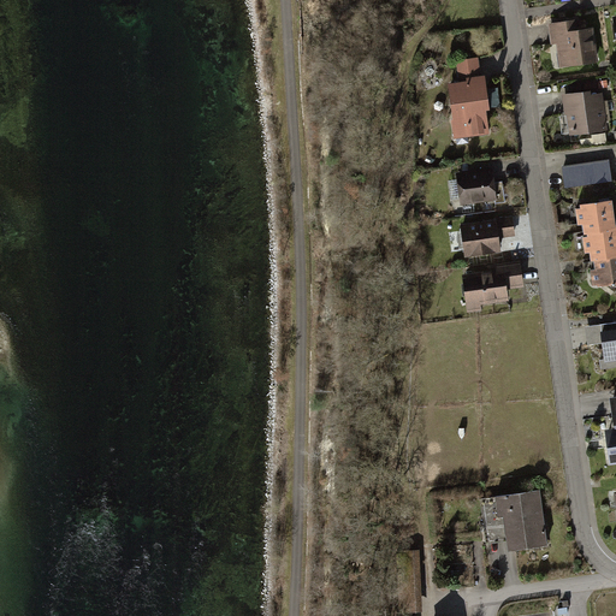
[(549,22),(551,42),(557,42),(560,65),(598,60),(593,25),(584,27),(581,17),(549,22)]
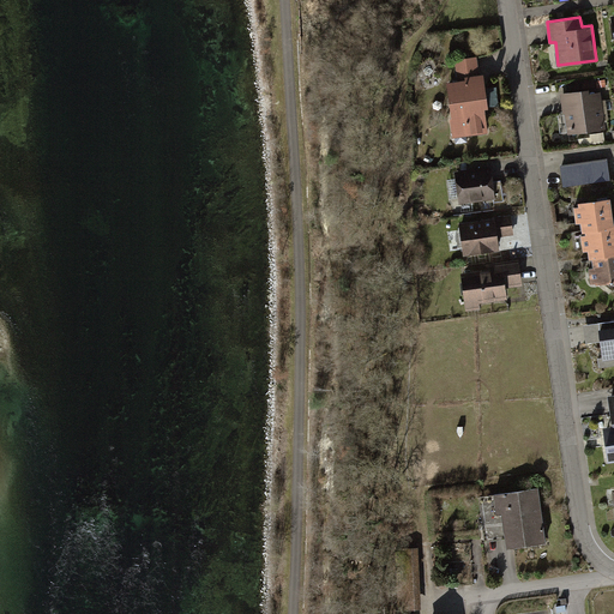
[(465,73),(480,71),(477,55),(456,58),(457,77),(467,76),(465,73)]
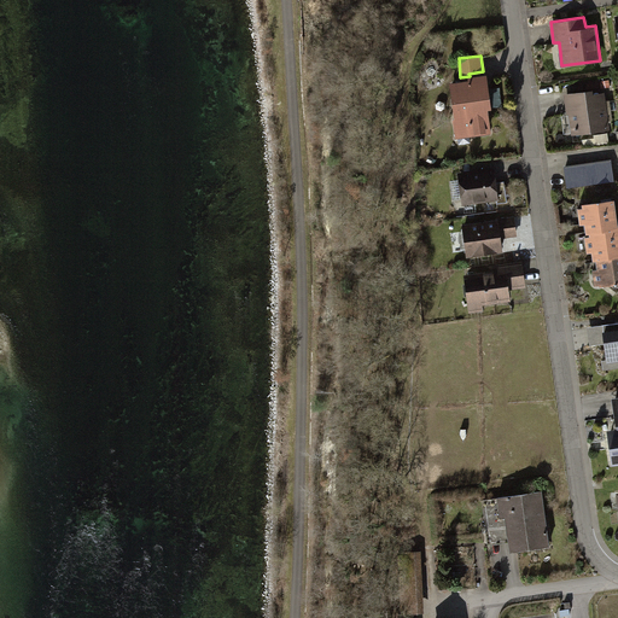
[(449,80),(456,136),(491,132),(488,106),(493,105),(488,71),(483,71),(468,74),(470,76),(460,77),(449,80)]
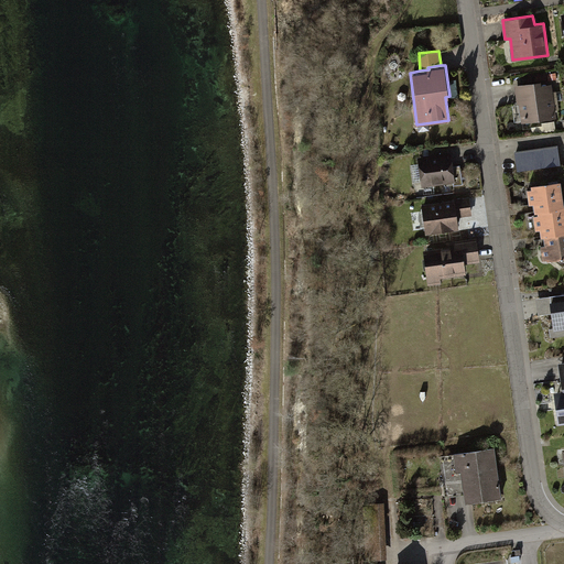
[(542,79),(514,84),(518,104),(519,104),(522,121),(557,116),(552,83),(543,84),(542,79)]
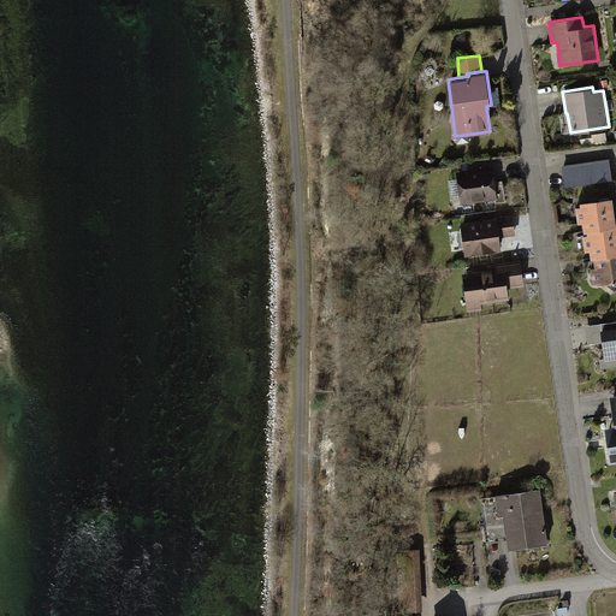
[(610,158),(563,164),(566,185),(612,179),(610,158)]
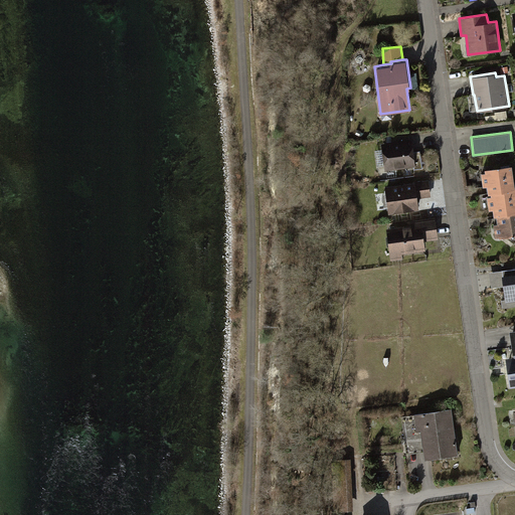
[(381,143),(385,169),(415,165),(412,139),(381,143)]
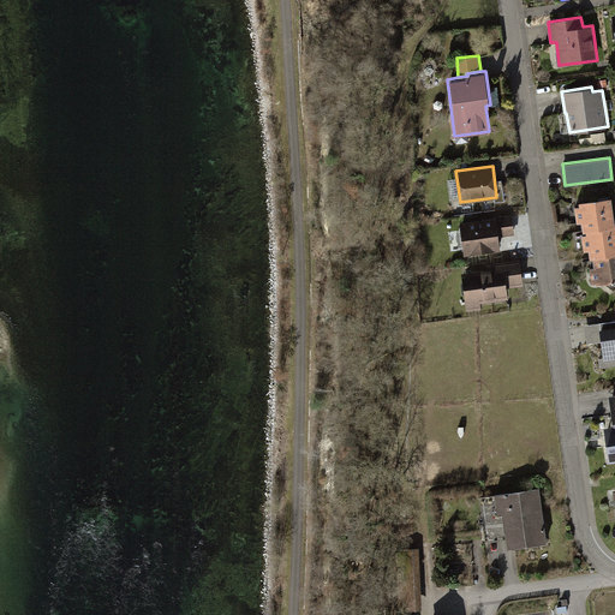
[(587,226),(614,221),(614,218),(611,195),(580,199),(580,203),(575,203),(578,219),(583,219),(584,227),(587,226)]
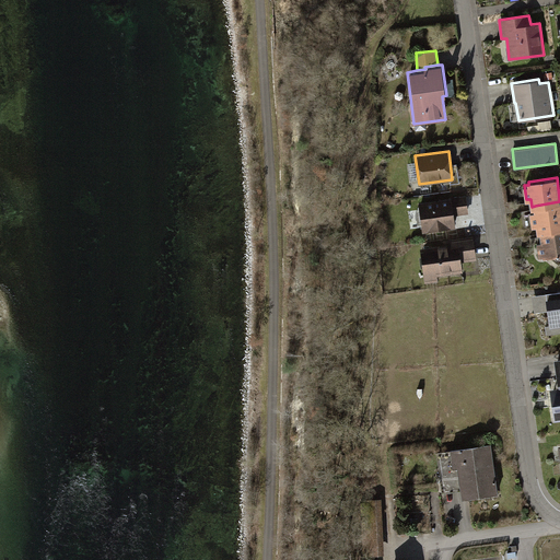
[(452,197),(454,214),(469,212),(467,195),(452,197)]
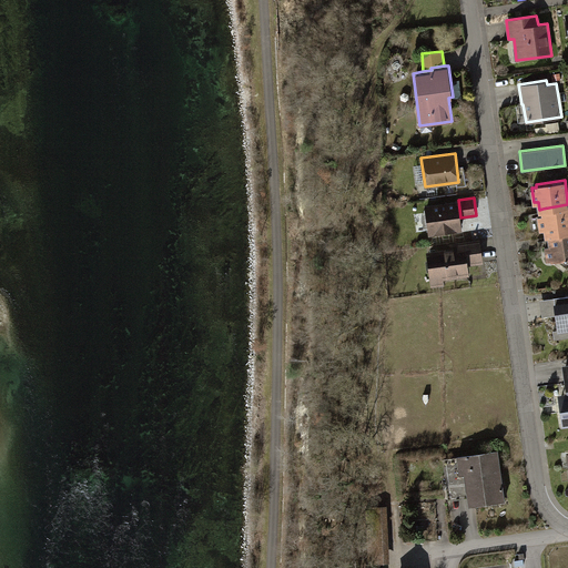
[(426,204),(429,234),(463,230),(460,217),(458,200),(426,204)]
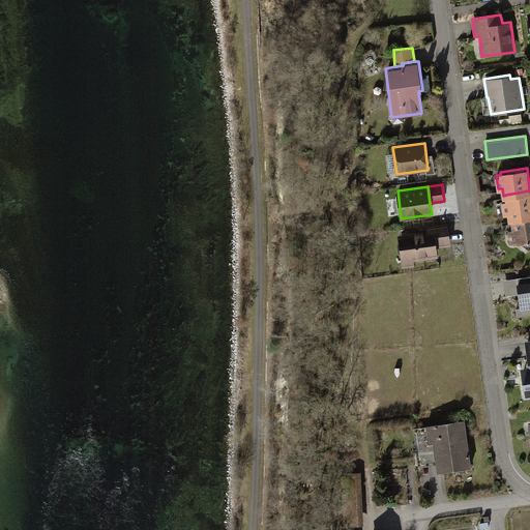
[(529,214),(529,190),(506,195),(506,199),(502,200),(504,213),(507,212),(508,217),(511,217),(529,214)]
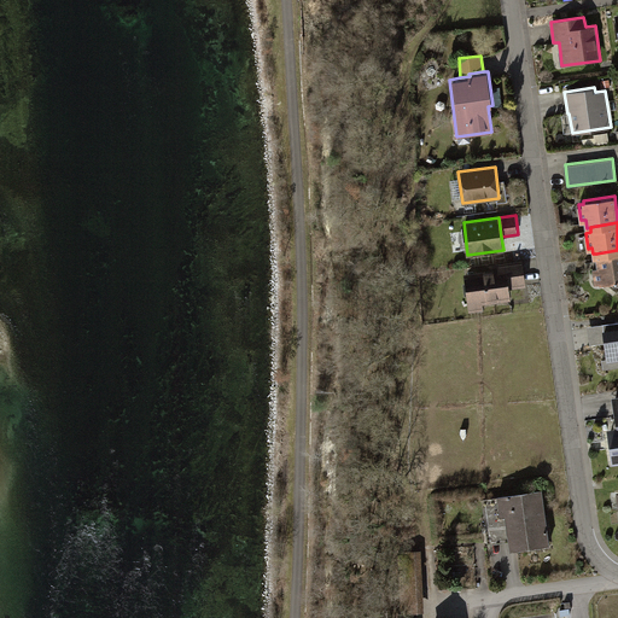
[(598,266),(594,267),(596,283),(617,279),(617,250),(596,254),(598,266)]
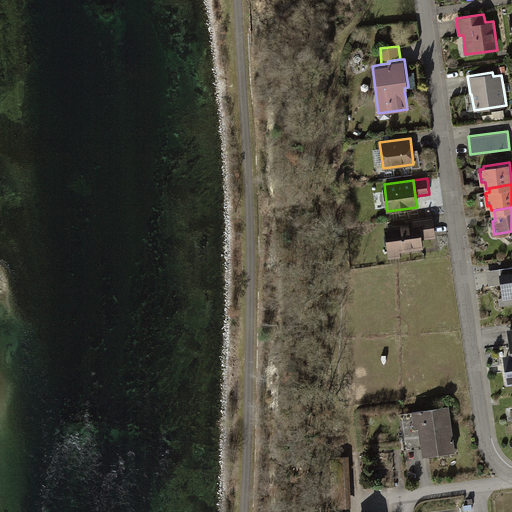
[(385,226),(388,258),(401,256),(400,251),(423,248),(422,238),(436,237),(433,215),(404,219),(404,224),(385,226)]
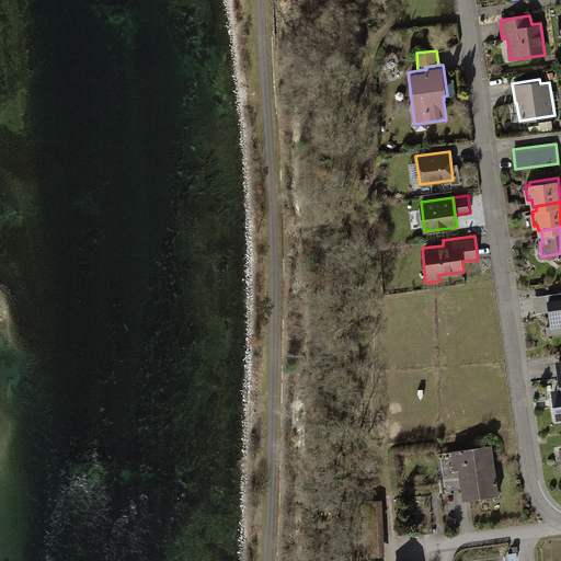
[(560,324),(560,294),(548,296),(552,325),(560,324)]
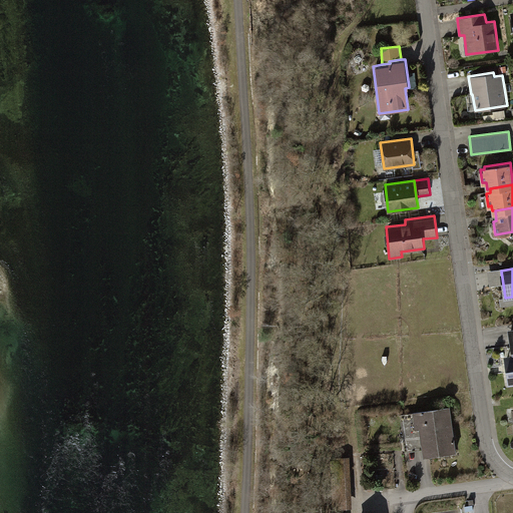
[(451,406),(412,412),(414,428),(420,427),(423,455),(457,451),(451,406)]
